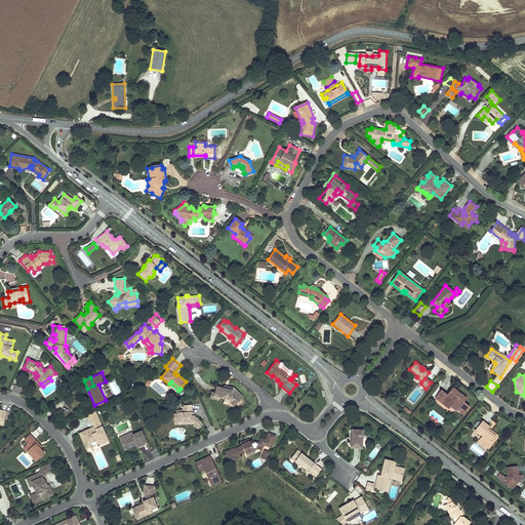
[(214,396),(220,397),(226,398),(231,400),(231,402),(232,402),(236,406),(245,396),(235,387),(230,386),(229,389),(225,388),(217,386),(215,393),(214,396)]
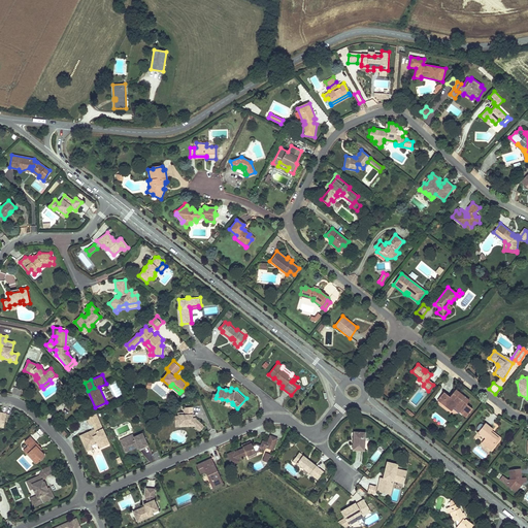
[(468,401),(455,390),(449,397),(443,392),(436,400),(450,411),(453,407),(456,407),(460,410),(458,413),(465,418),(471,409),(466,405),(468,401)]
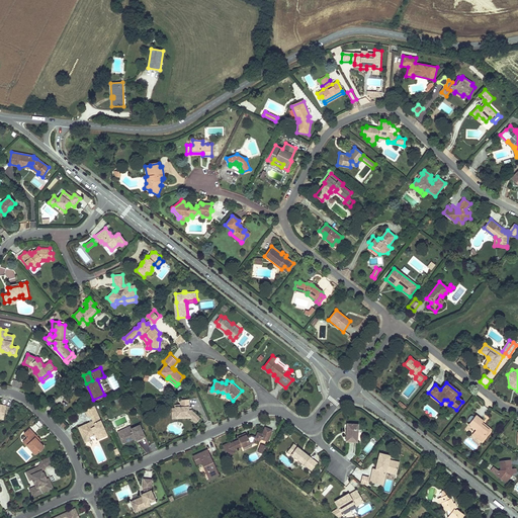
[(218,392),(211,391),(212,387),(209,386),(208,393),(218,396),(218,392)]
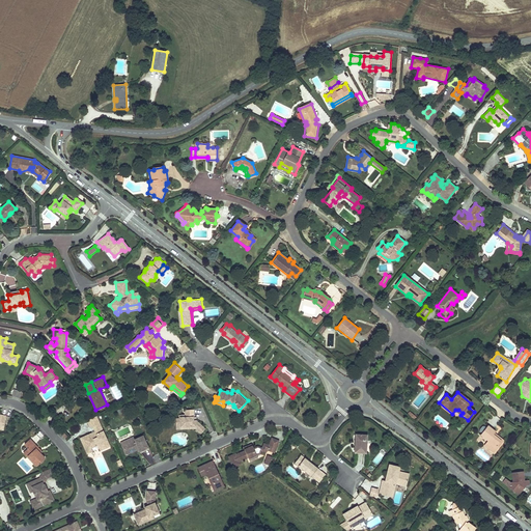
[(179,418),(176,418),(176,424),(185,424),(187,426),(187,428),(197,427),(202,434),(206,428),(197,420),(194,420),(194,417),(194,410),(186,410),(186,415),(179,415),(179,418)]
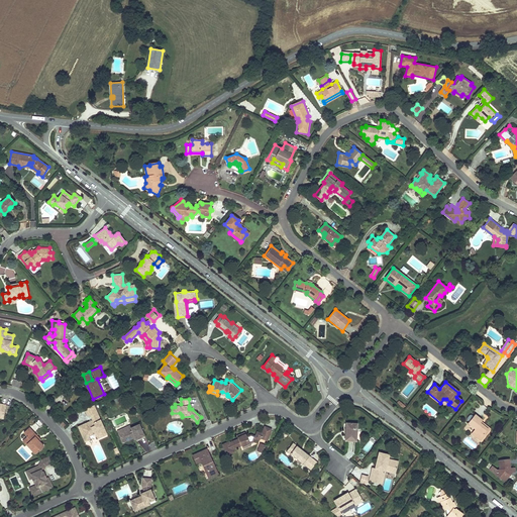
[(94,405),(85,409),(89,416),(98,412),(94,405)]
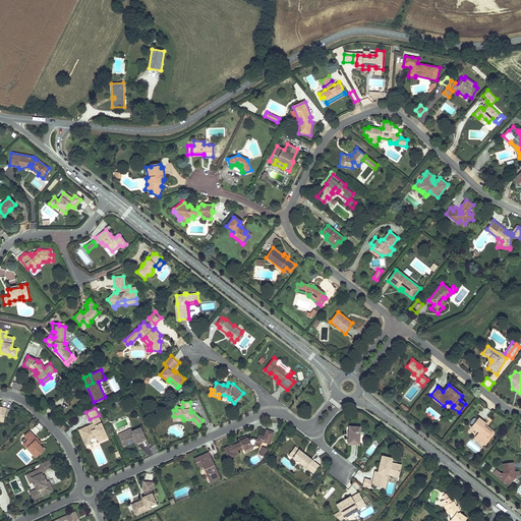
[(99,415),(90,419),(92,424),(93,426),(95,425),(102,422),(99,415)]
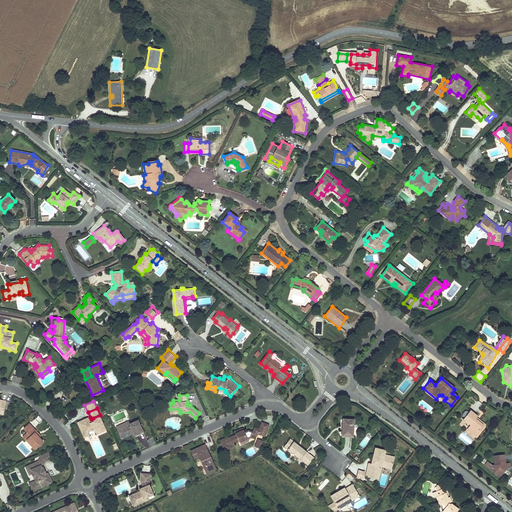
[(477,417),(470,411),(463,419),(469,425),(467,428),(475,435),(478,431),(479,432),(484,427),(475,420),(476,418),(477,417)]
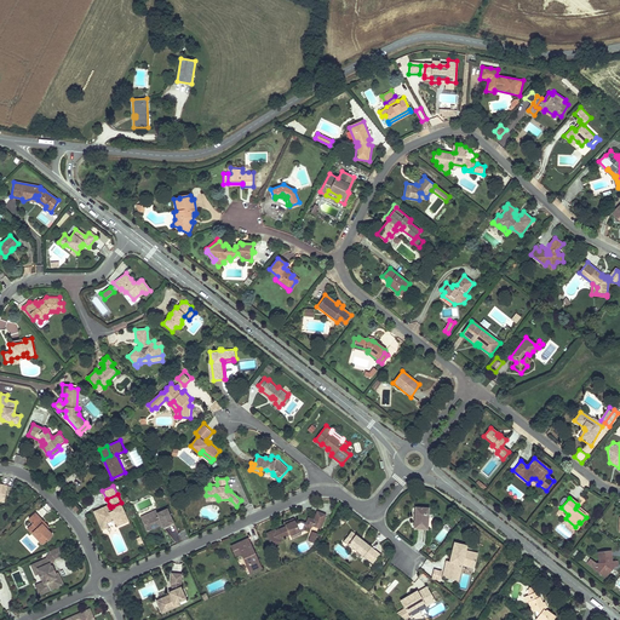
[(109,505),(99,509),(102,515),(98,516),(102,524),(115,520),(116,523),(118,526),(128,521),(121,503),(113,506),(115,510),(112,511),(110,507),(109,505)]
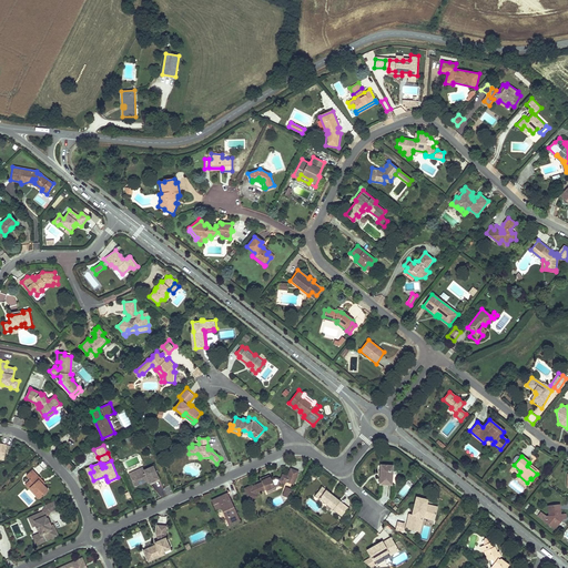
[(383,464),(382,483),(394,484),(395,465),(383,464)]
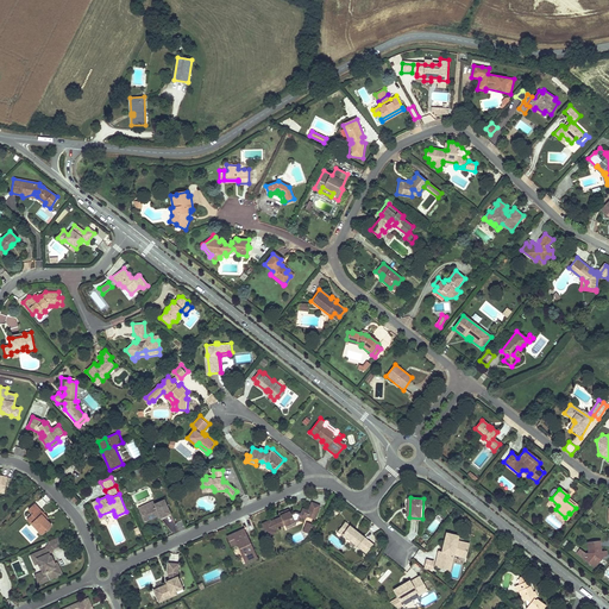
[(577,506),(566,497),(565,500),(576,508),(577,506)]
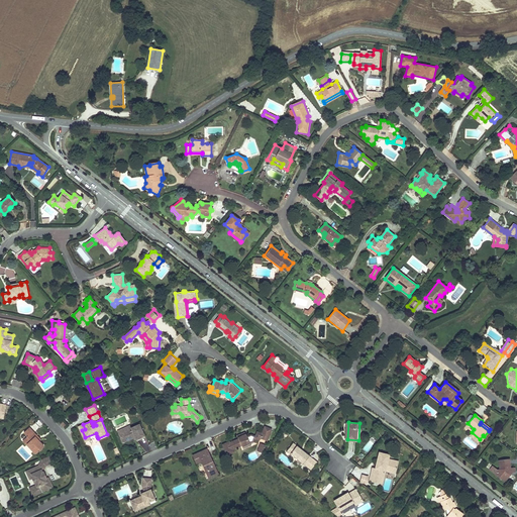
[(230,440),(222,443),(228,455),(234,452),(232,448),(242,443),(242,445),(244,448),(251,444),(250,443),(254,441),(254,438),(260,438),(261,436),(268,438),(271,424),(263,423),(261,430),(256,430),(255,434),(251,434),(247,435),(246,433),(238,437),(239,438),(231,442),(230,440)]
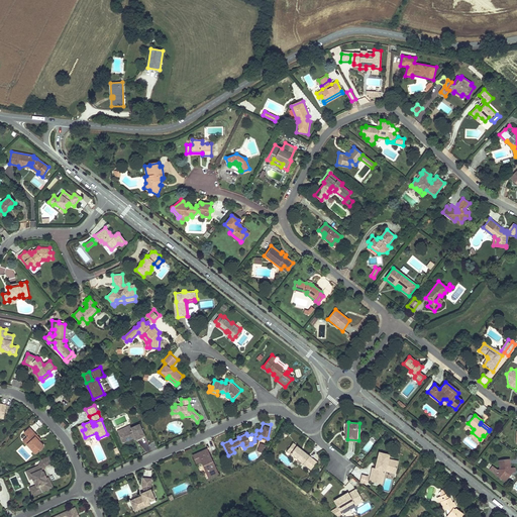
[(97,436),(96,433),(85,437),(82,430),(85,429),(83,424),(79,426),(85,441),(97,436)]
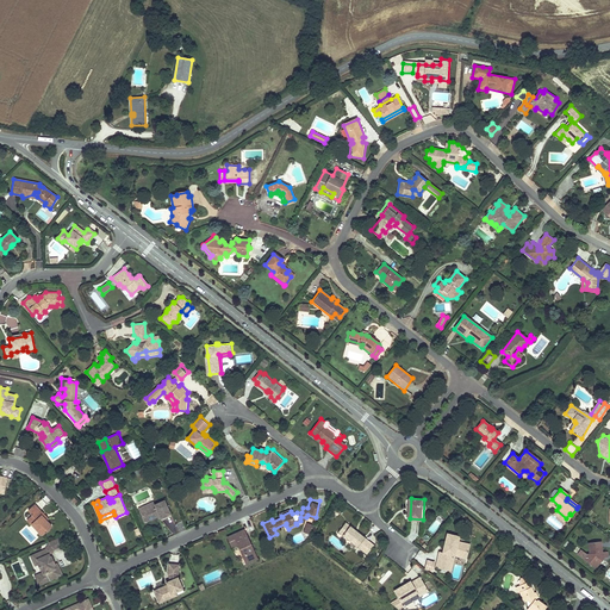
[(155,504),(141,511),(144,520),(149,517),(150,520),(157,516),(160,515),(161,518),(172,515),(166,500),(155,504)]
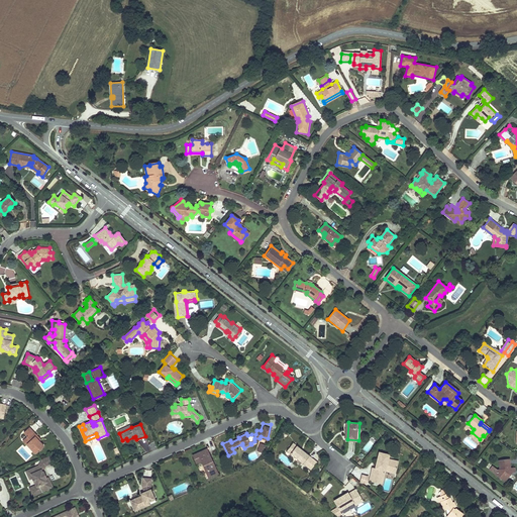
[(23,433),(26,437),(29,440),(26,443),(35,452),(37,451),(38,451),(39,450),(38,450),(43,446),(39,441),(37,439),(39,437),(29,427),(23,433)]
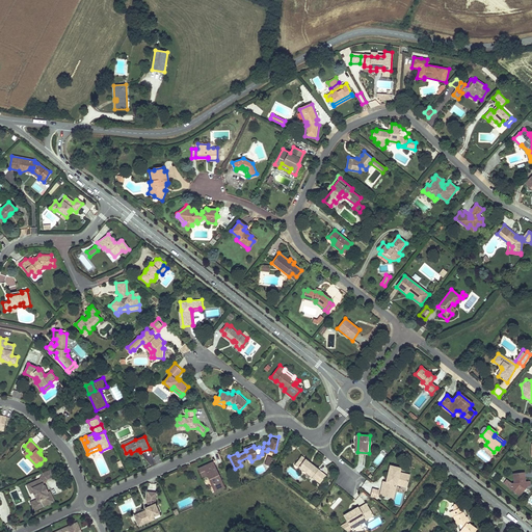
[(494,452),(485,445),(484,447),(494,455),(498,449),(497,448),(494,452)]
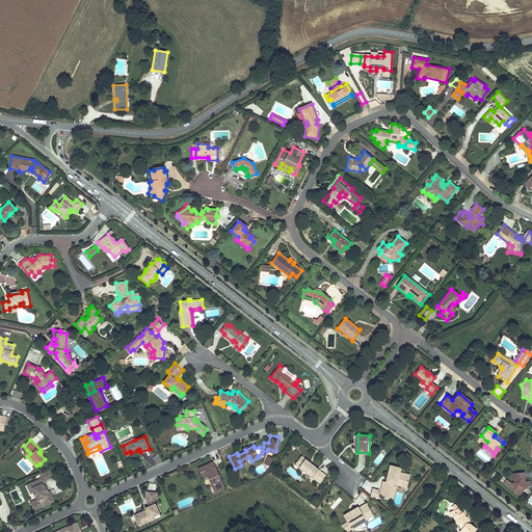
[(27,450),(23,454),(34,468),(36,466),(27,456),(30,453),(27,450)]
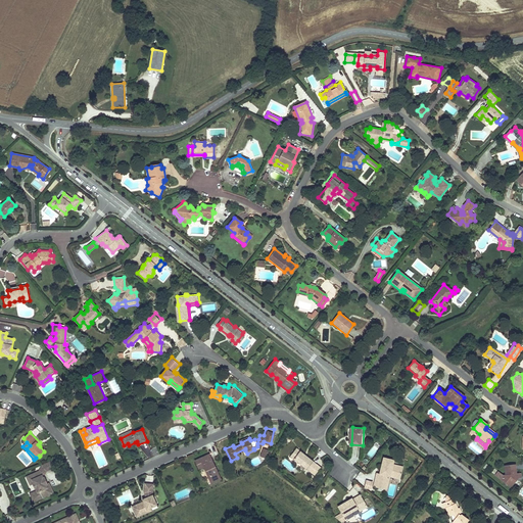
[(245,448),(235,454),(237,458),(238,458),(237,455),(245,450),(245,448)]
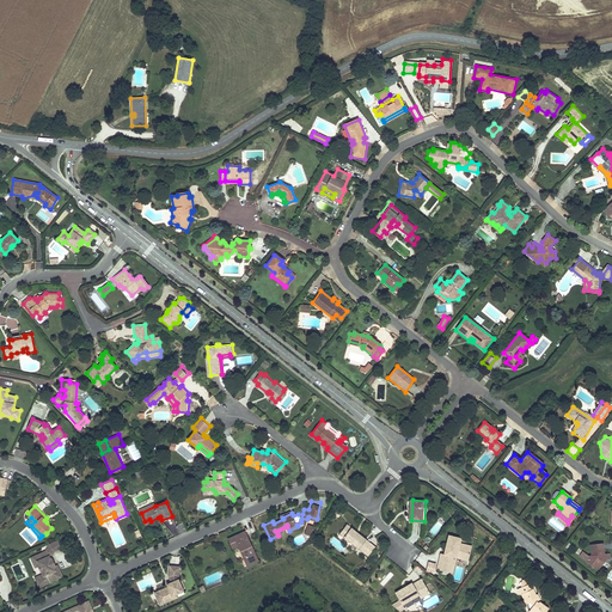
[(348,525),(340,533),(368,556),(375,548),(348,525)]
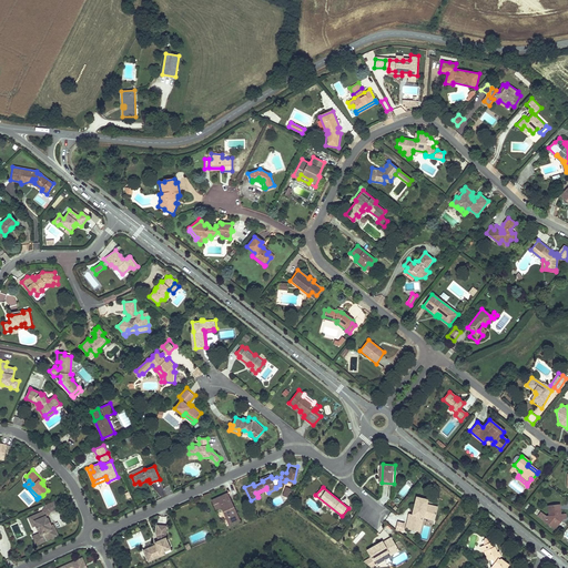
[(227,493),(212,499),(216,508),(222,506),(230,525),(240,520),(227,493)]
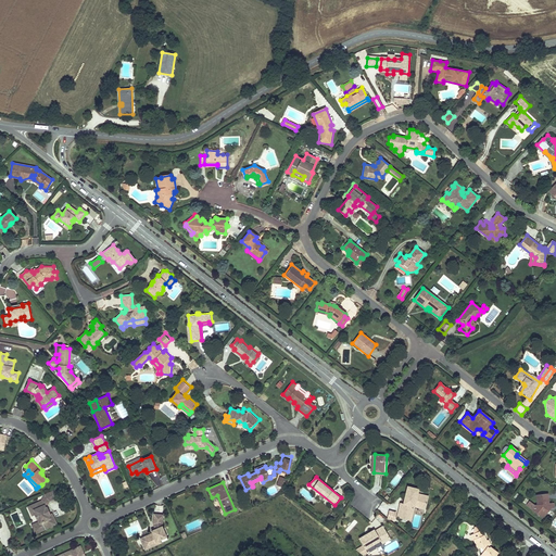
[(402,502),(399,516),(411,519),(415,505),(416,505),(421,507),(422,503),(428,505),(430,496),(419,493),(420,488),(409,484),(406,496),(408,496),(407,503),(405,503),(402,502)]
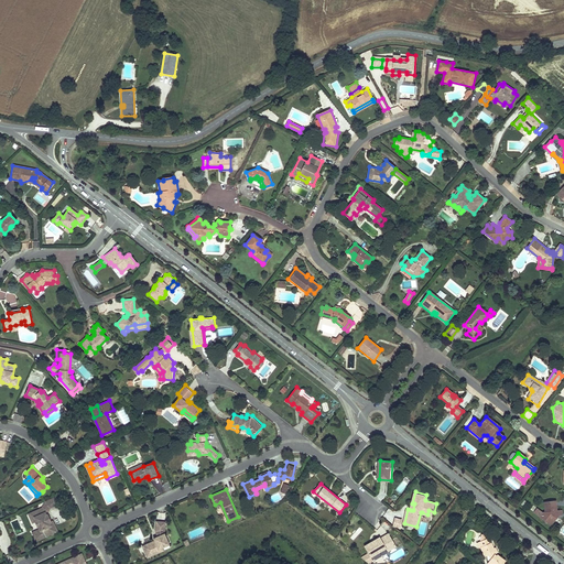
[(55,497),(45,501),(47,507),(50,508),(58,505),(55,497)]
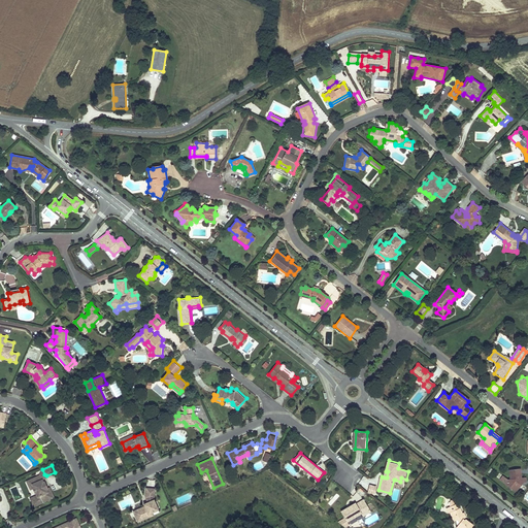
[(521,477),(520,468),(509,469),(509,479),(507,480),(503,476),(500,480),(505,485),(513,490),(516,486),(518,488),(521,484),(519,483),(520,481),(522,483),(526,482),(525,477),(521,477)]
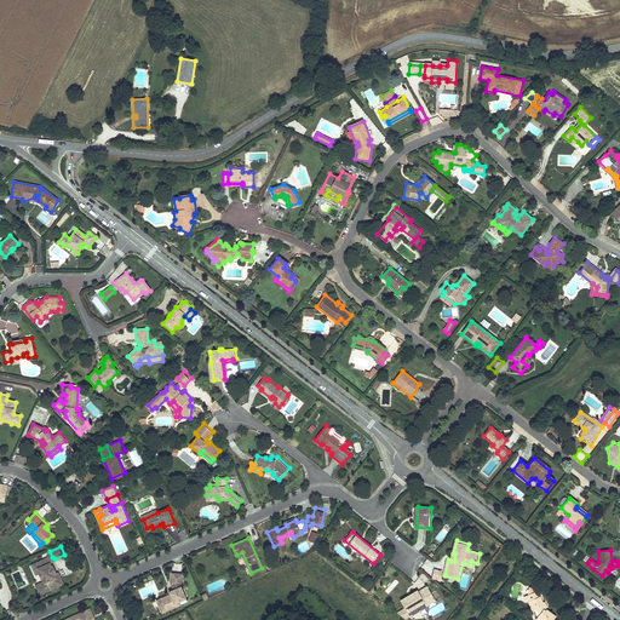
[(50,551),(44,560),(44,562),(46,561),(49,562),(50,566),(51,564),(55,558),(52,557),(50,551)]
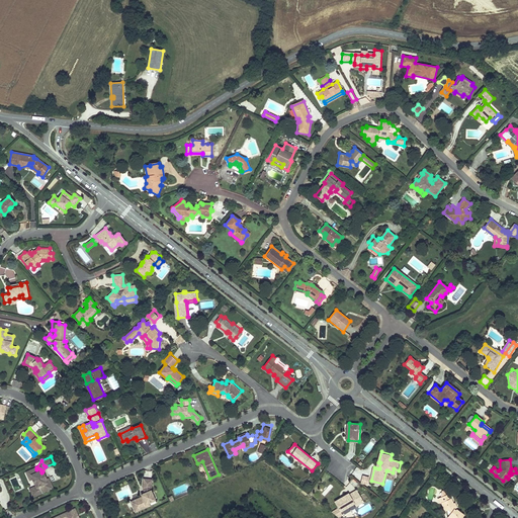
[(36,467),(29,470),(33,479),(32,480),(34,485),(35,484),(36,487),(31,489),(35,497),(41,494),(40,493),(45,491),(45,493),(53,489),(49,480),(47,480),(46,478),(44,478),(42,476),(45,475),(42,471),(41,472),(40,469),(38,468),(36,469),(36,467)]
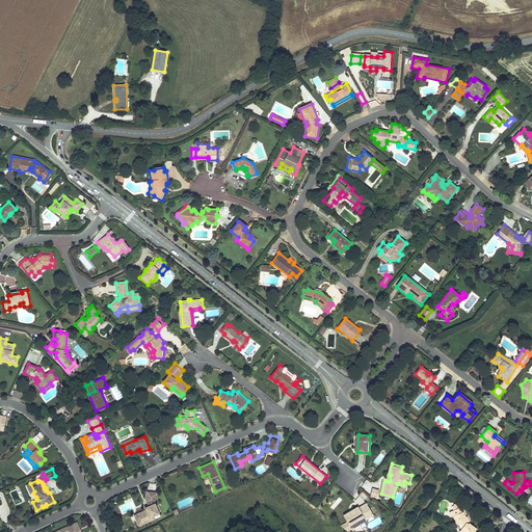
[(377,499),(379,490),(372,488),(370,497),(377,499)]
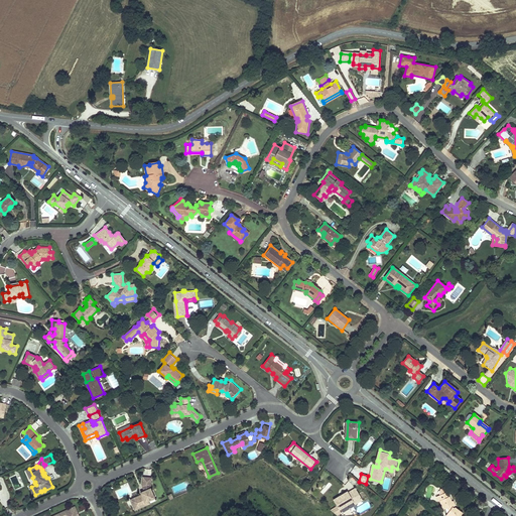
[(141,495),(132,499),(137,509),(146,505),(145,503),(148,501),(155,498),(150,488),(150,478),(142,478),(141,487),(143,491),(144,494),(141,495)]
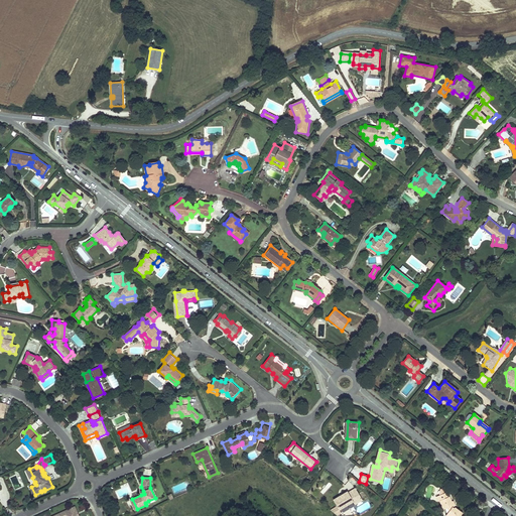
[(341,495),(335,499),(342,509),(355,501),(357,504),(364,499),(357,488),(350,492),(349,490),(343,494),(345,496),(342,498),(341,495)]
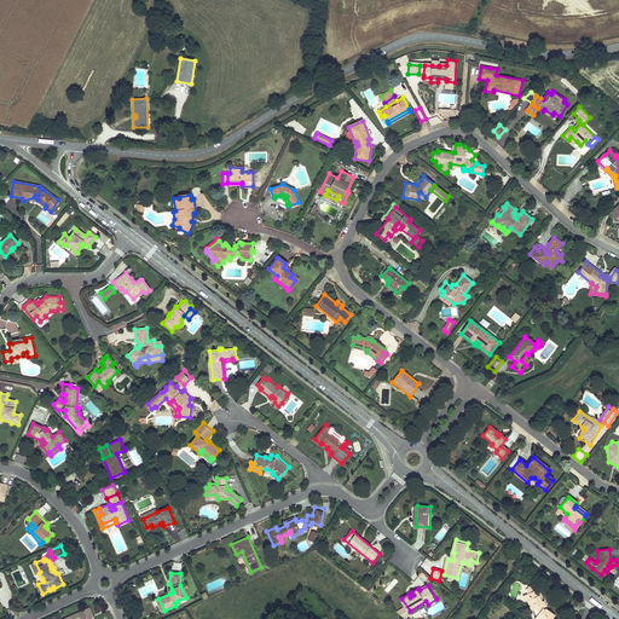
[(534,591),(528,595),(531,600),(527,601),(532,612),(536,609),(538,614),(536,618),(551,618),(555,615),(545,609),(544,611),(543,608),(541,605),(543,601),(539,596),(537,597),(534,591)]
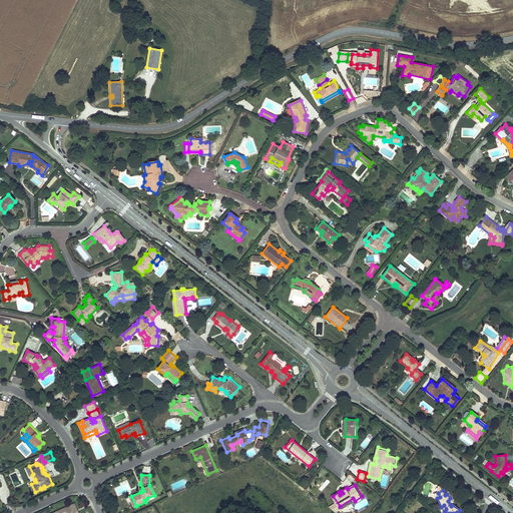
[(78,512),(74,504),(54,512),(78,512)]
